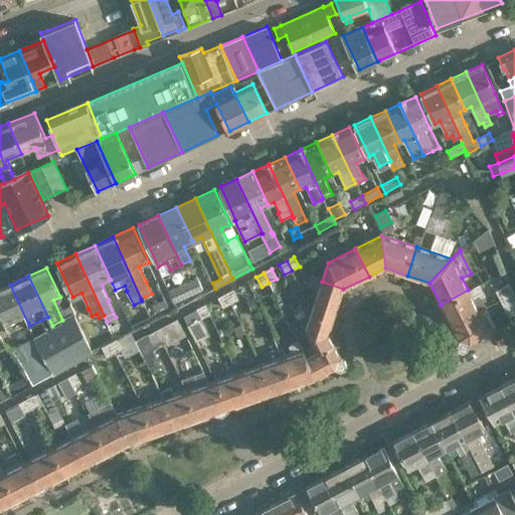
[(197,277),(186,282),(192,294),(203,289),(197,277)]
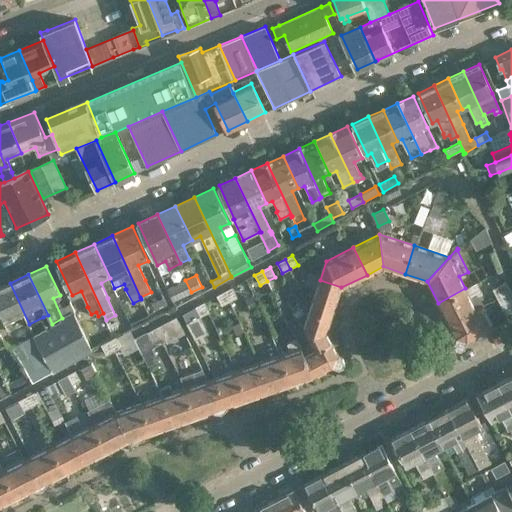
[(185,280),(167,288),(173,301),(191,292),(185,280)]
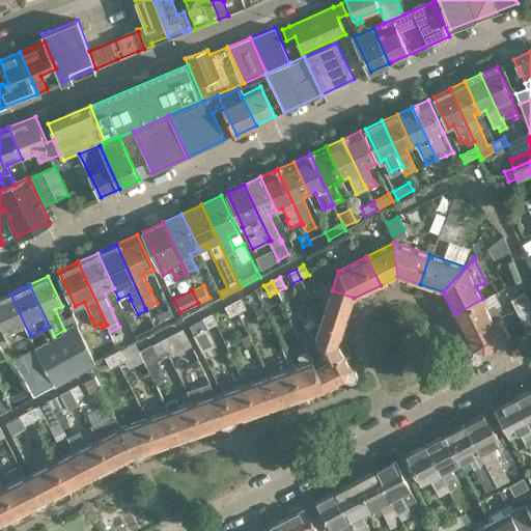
[(332,290),(320,324),(343,331),(354,298),(332,290)]
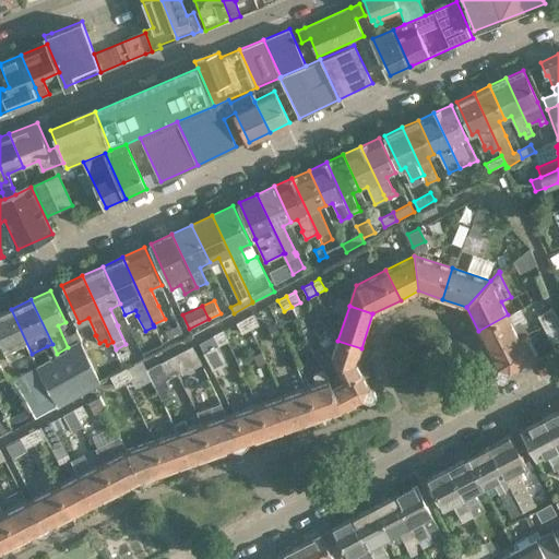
[(543,324),(557,317),(552,308),(537,316),(543,324)]
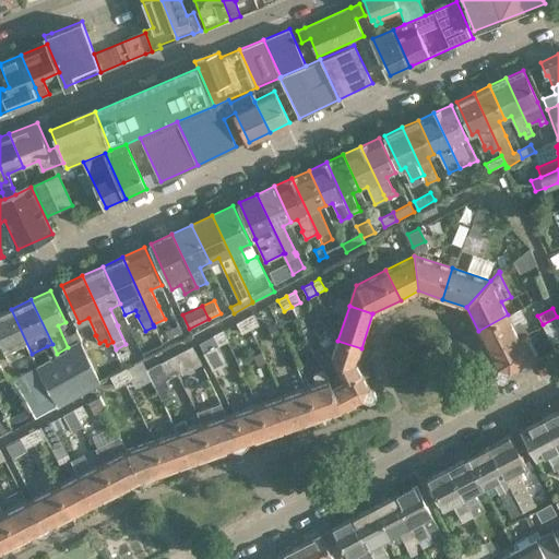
[(11,309),(0,313),(0,340),(11,365),(33,355),(32,354),(11,309)]
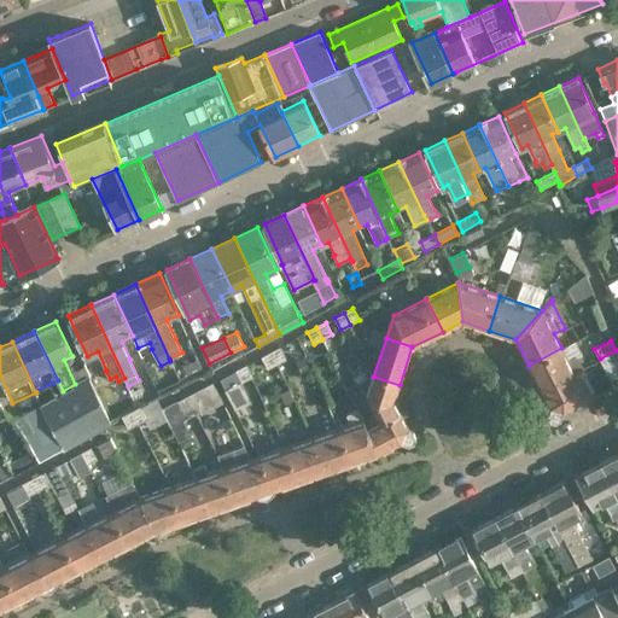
[(270,351),(278,363),(286,359),(280,347),(270,351)]
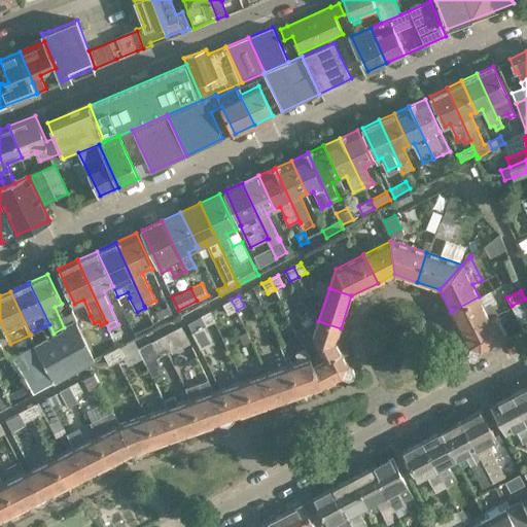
[(484,307),(479,296),(451,312),(462,334),(490,318),(496,315),(491,304),(484,307)]
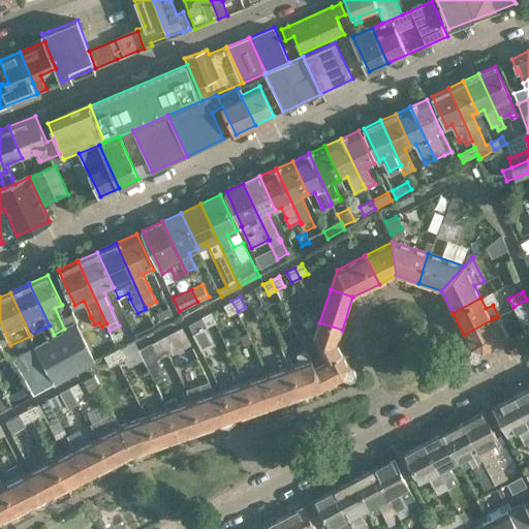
[(528,303),(527,300),(514,307),(526,332),(528,330),(528,303)]
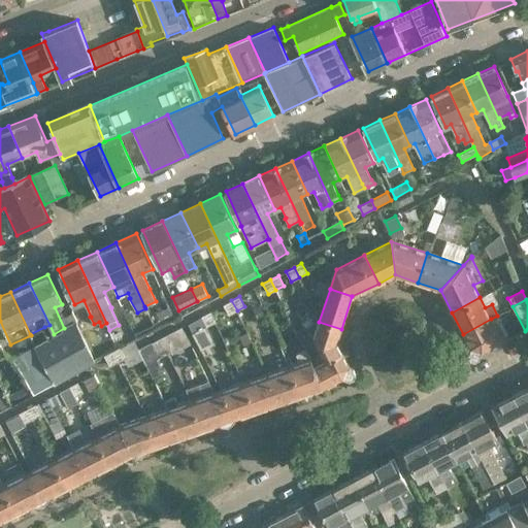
[(229,315),(237,310),(231,300),(223,304),(229,315)]
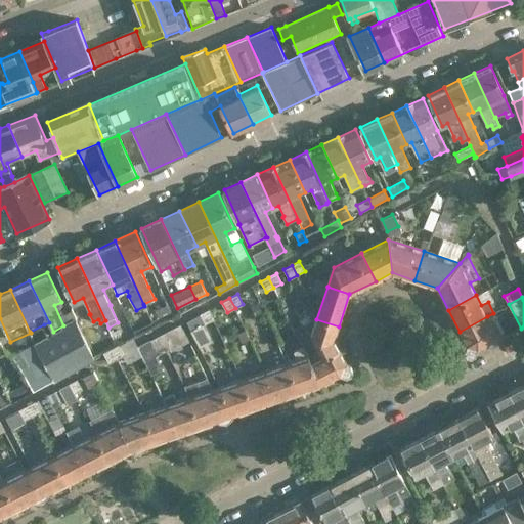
[(171,312),(168,304),(155,310),(156,311),(149,315),(153,321),(159,318),(171,312)]
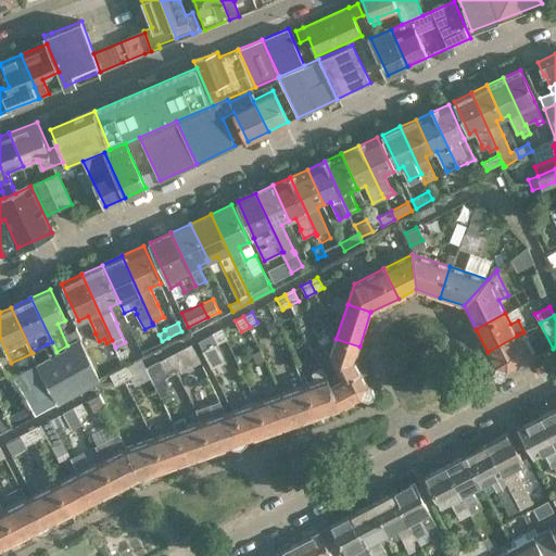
[(212,332),(218,344),(227,339),(222,328),(212,332)]
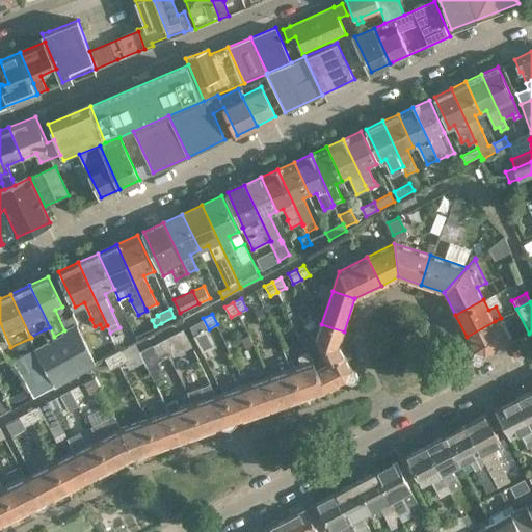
[(194,337),(202,333),(209,329),(203,318),(189,325),(194,337)]
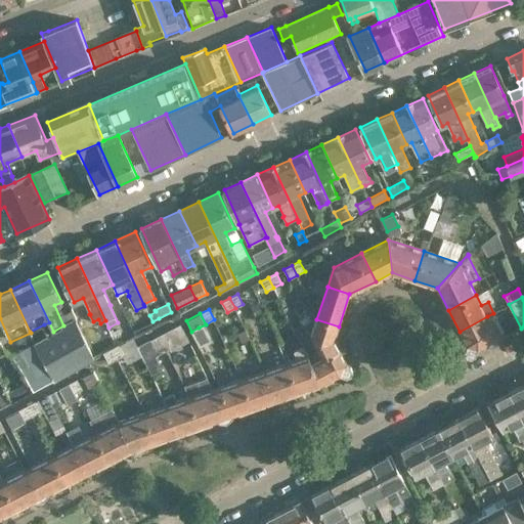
[(493,313),(487,316),(460,332),(467,346),(465,351),(467,355),(471,356),(475,354),(477,351),(506,336),(493,313)]
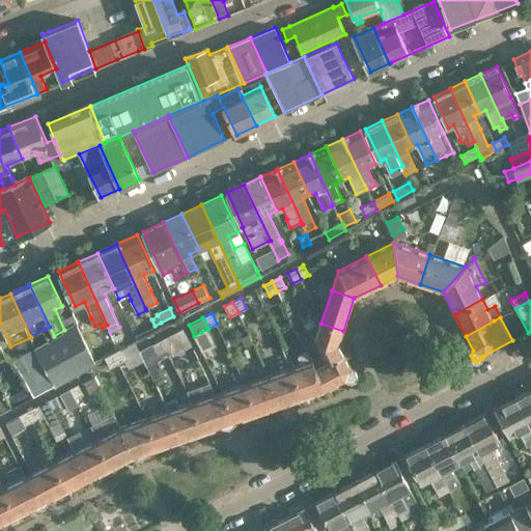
[(64,330),(54,336),(49,338),(34,345),(54,385),(96,362),(84,339),(77,324),(64,330)]
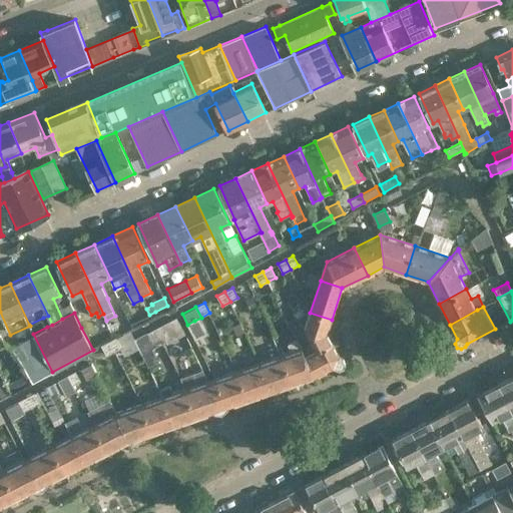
[(332,320),(310,313),(305,329),(315,350),(331,342),(327,334),(332,320)]
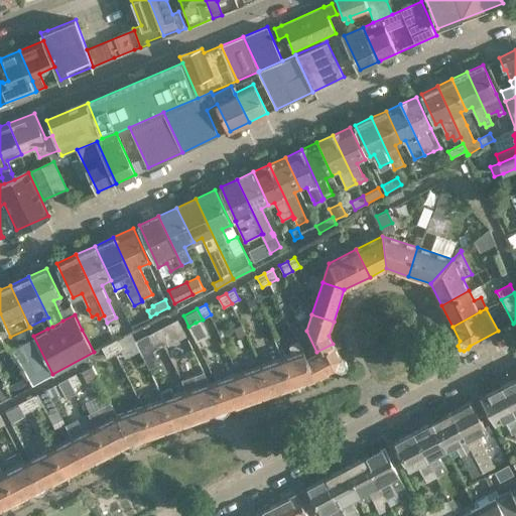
[(47,329),(52,327),(48,317),(43,319),(47,329)]
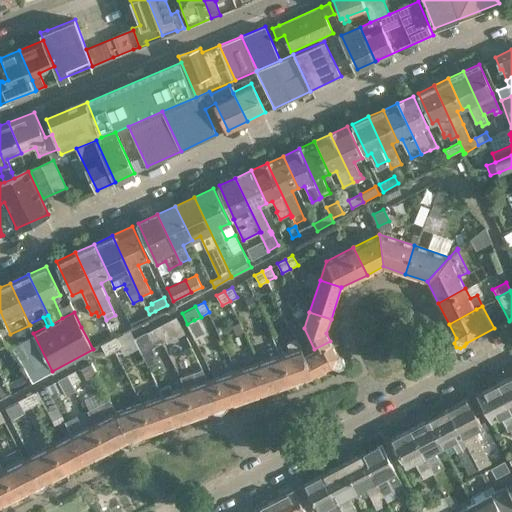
[(114,337),(106,320),(104,316),(81,327),(93,349),(100,344),(101,344),(114,337)]
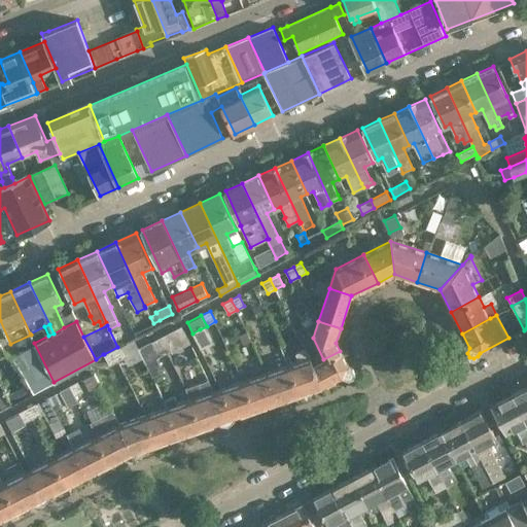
[(160,337),(165,348),(168,347),(172,353),(190,343),(181,325),(160,337)]
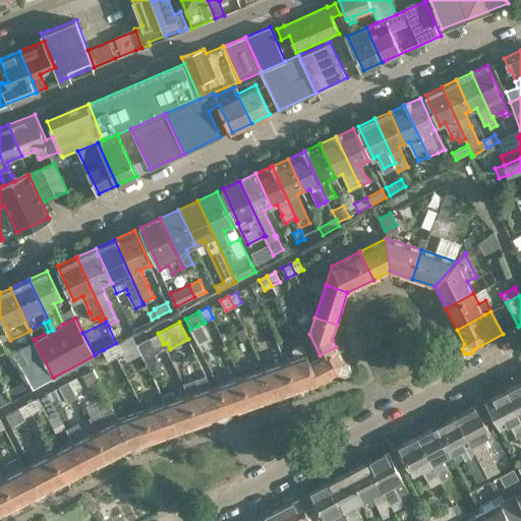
[(166,349),(163,344),(158,333),(137,344),(142,354),(145,359),(166,349)]
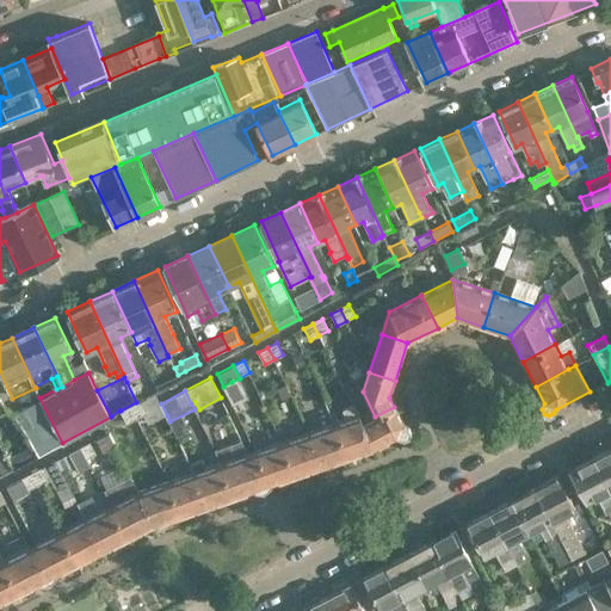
[(146,413),(150,424),(167,415),(161,403),(156,393),(140,402),(146,413)]
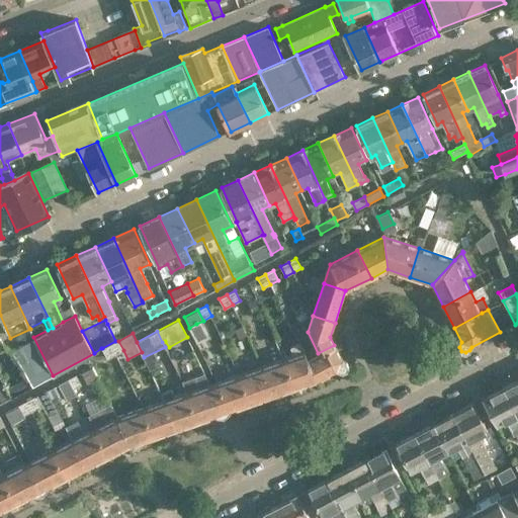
[(53,375),(33,337),(12,348),(19,362),(19,363),(31,385),(53,375)]
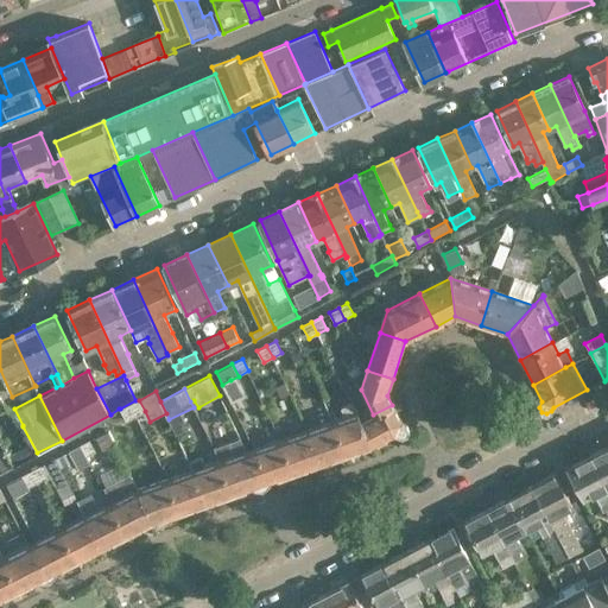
[(126,422),(145,411),(139,400),(120,409),(119,409),(126,422)]
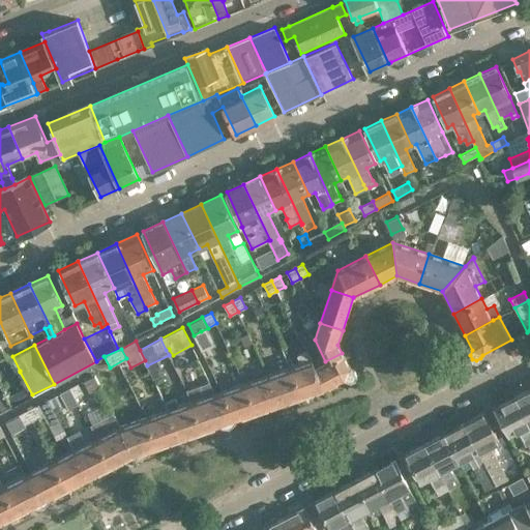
[(301,398),(326,389),(315,367),(312,361),(307,350),(297,355),(300,364),(291,367),(301,398)]
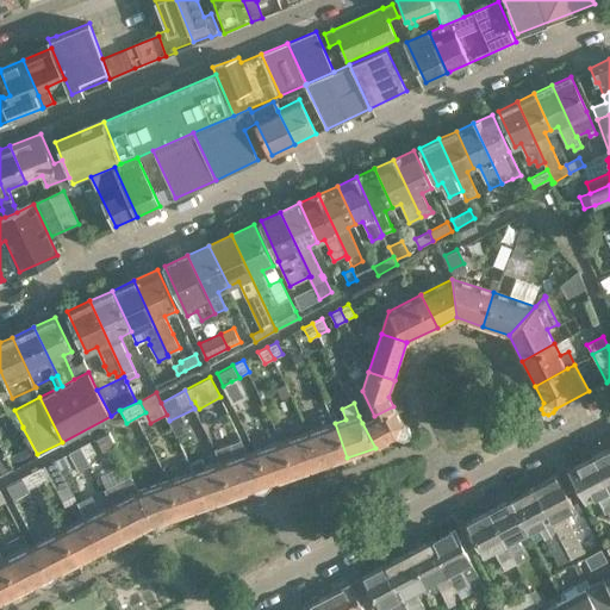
[(374,416),(362,423),(375,448),(399,436),(403,437),(409,435),(411,430),(408,425),(402,422),(393,406),(374,416)]
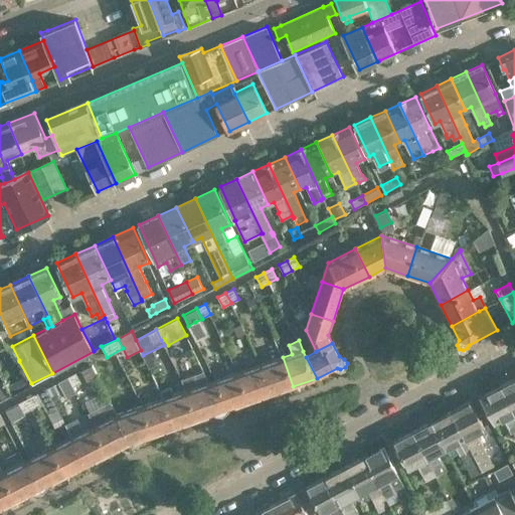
[(283,357),(261,365),(271,393),(293,386),(283,357)]
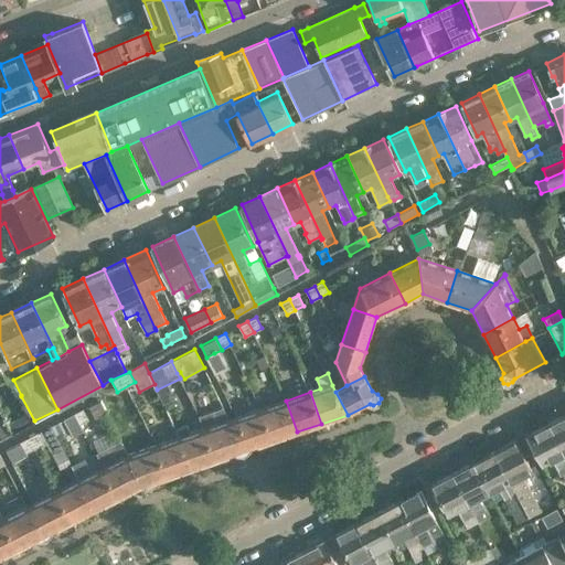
[(12,433),(34,420),(21,396),(10,402),(19,418),(9,424),(12,433)]
